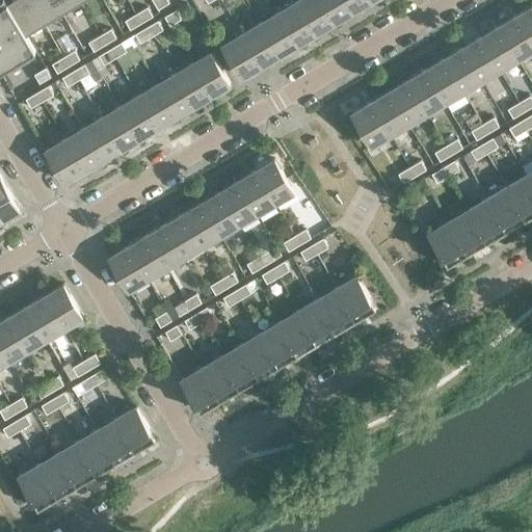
[(0,70),(35,49),(26,32),(7,0),(0,4),(0,70)]
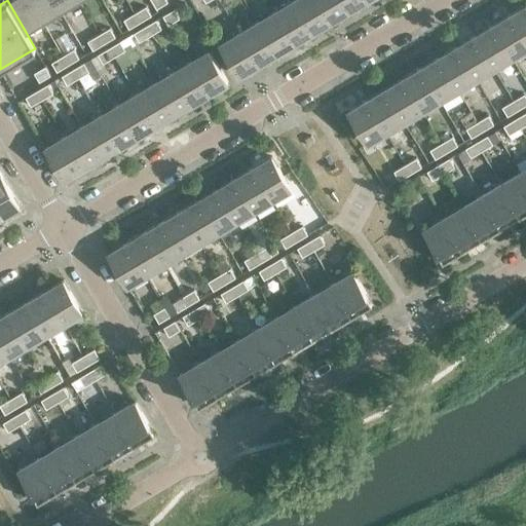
[(43,23),(29,0),(7,0),(26,32),(43,23)]
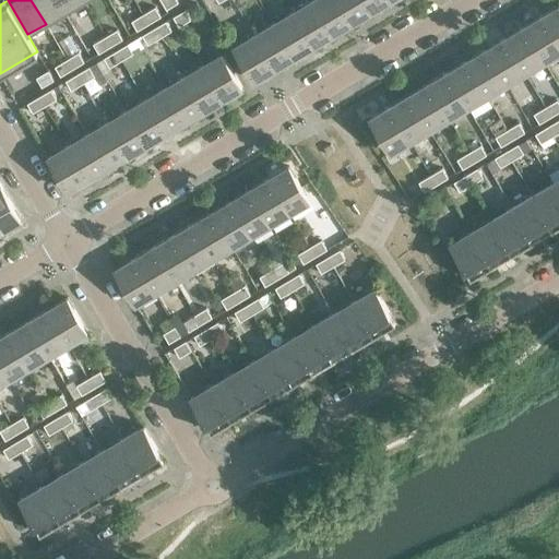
[(64,12),(57,0),(31,0),(46,24),(64,12)]
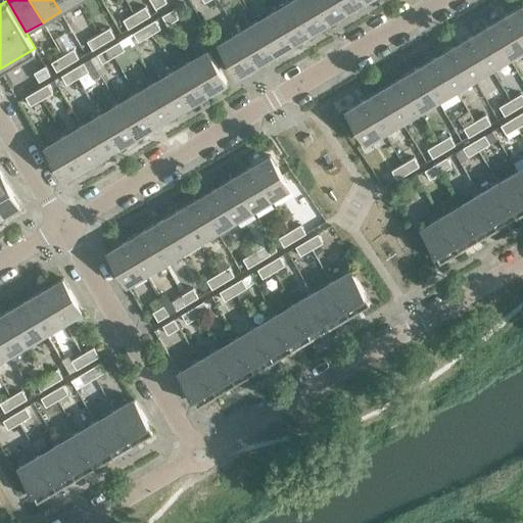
[(79,1),(78,0),(53,0),(60,11),(79,1)]
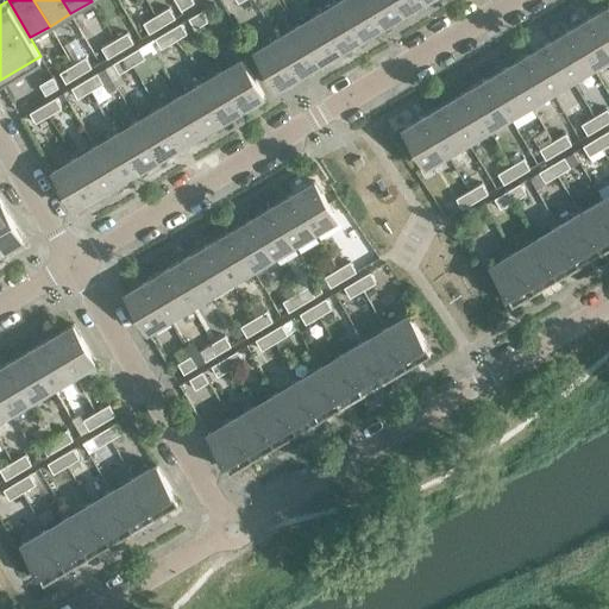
[(194,2),(192,0),(175,0),(181,10),(194,2)]
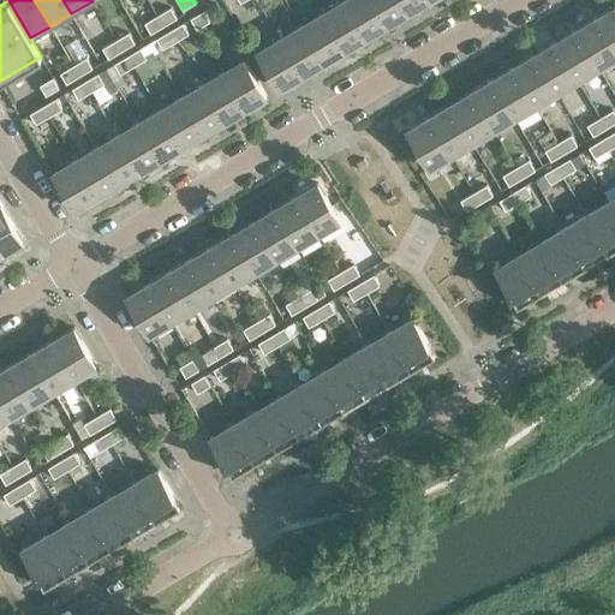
[(364,37),(342,0),(322,13),(344,51),(364,37)]
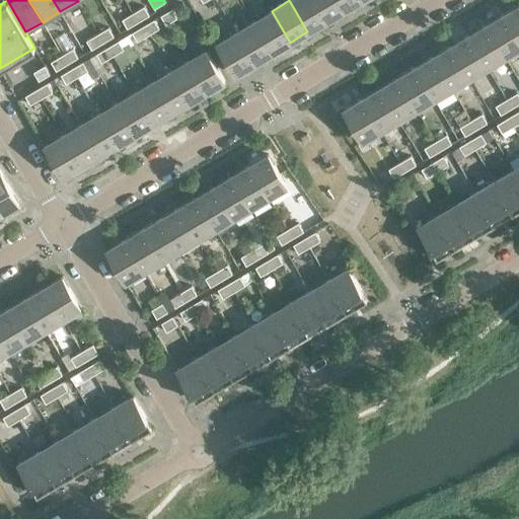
[(325,21),(312,0),(289,0),(307,31),(325,21)]
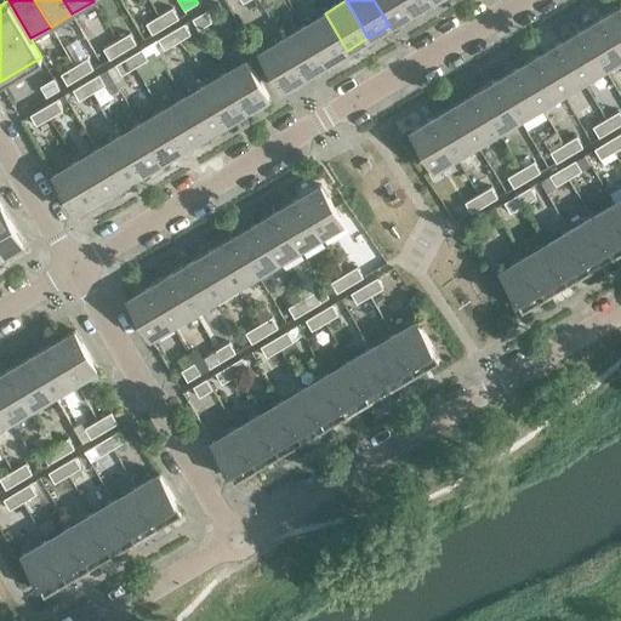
[(411,13),(403,0),(374,0),(389,26),(411,13)]
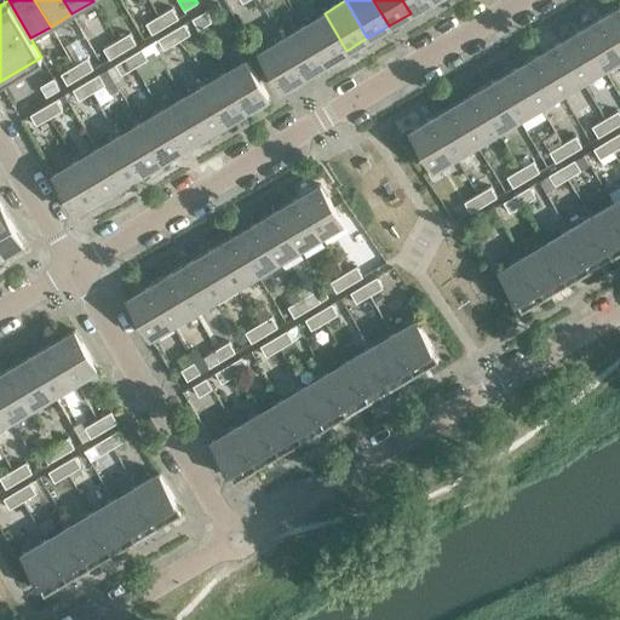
[(431,0),(430,0),(402,0),(411,13),(431,0)]
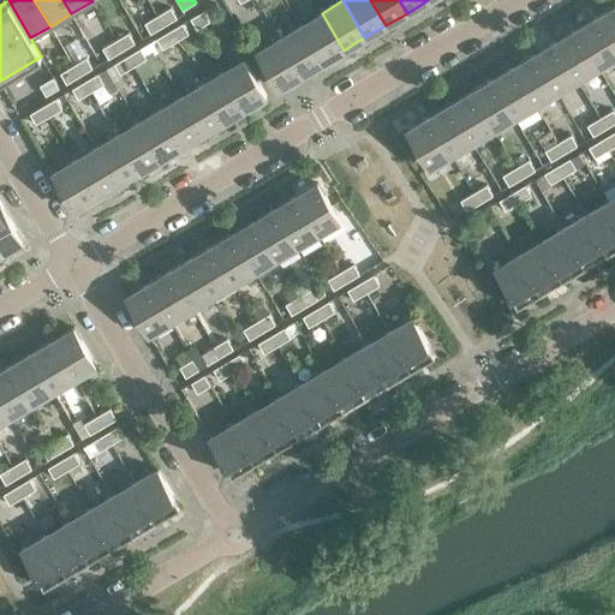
[(614,6),(597,17),(614,46),(614,6)]
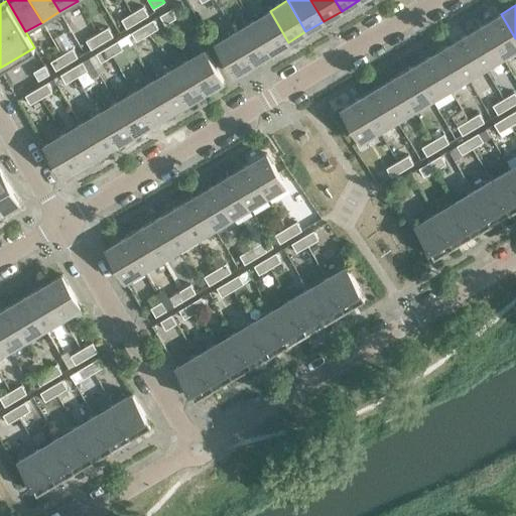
[(143,6),(132,12),(137,21),(148,15),(143,6)]
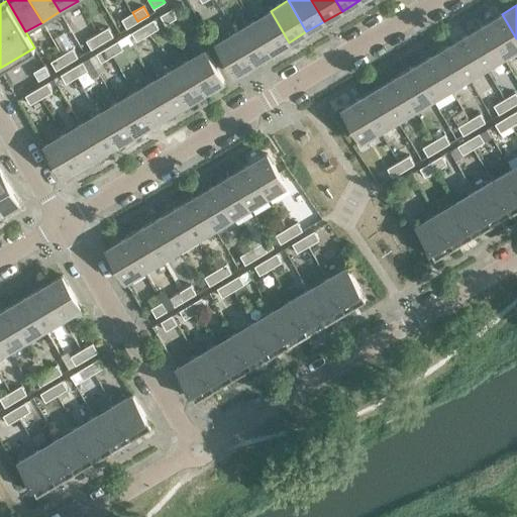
[(177,17),(172,9),(160,15),(166,24),(177,17)]
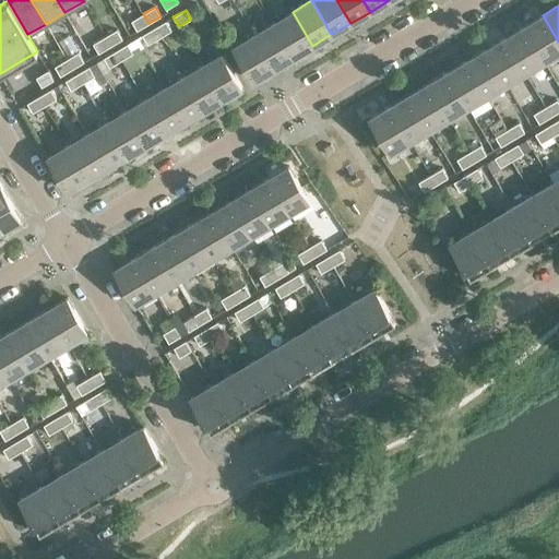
[(312,46),(293,12),(273,23),(293,57),(312,46)]
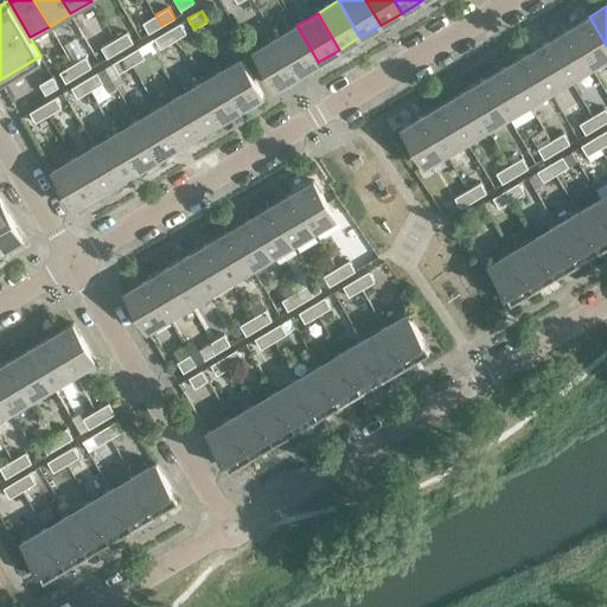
[(161,25),(155,14),(142,23),(148,33),(161,25)]
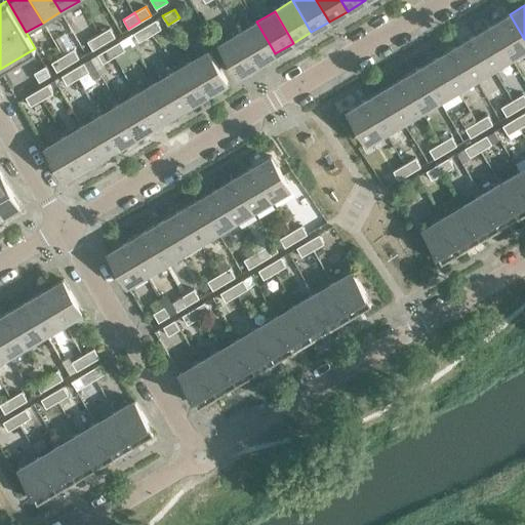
[(524,48),(524,39),(510,14),(492,25),(511,56),(524,48)]
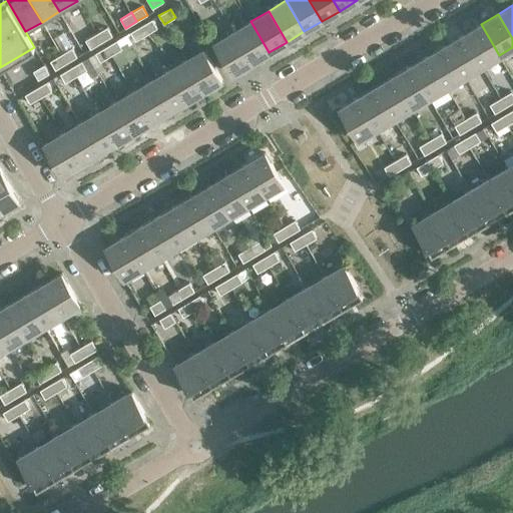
[(157,28),(152,19),(141,25),(146,34),(157,28)]
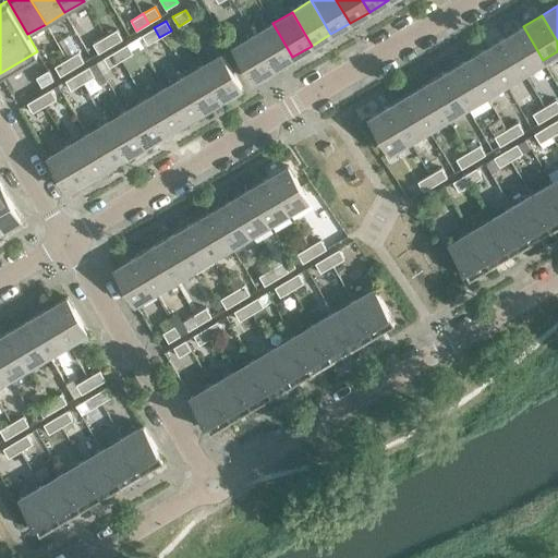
[(292,57),(273,23),(253,35),(274,69),(292,57)]
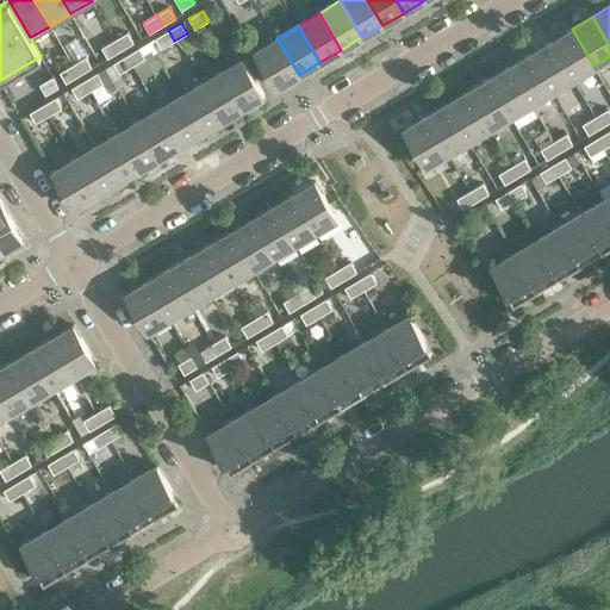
[(593,66),(572,29),(551,42),(573,79),(593,66)]
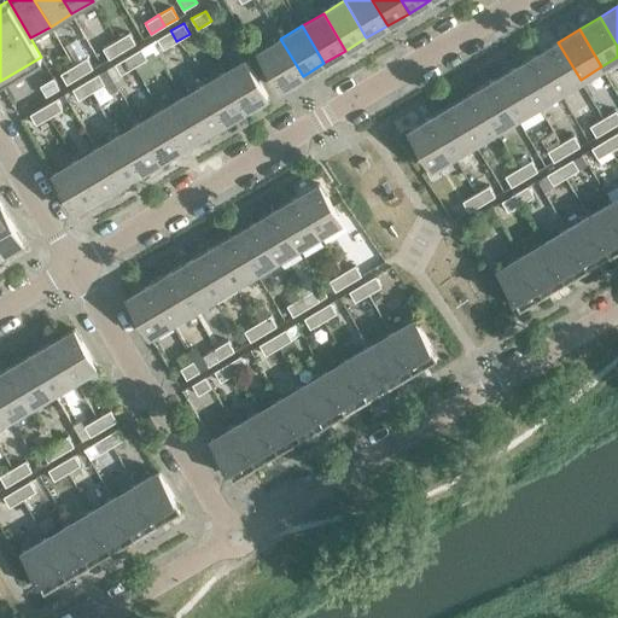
[(176,41),(170,30),(157,39),(163,50),(176,41)]
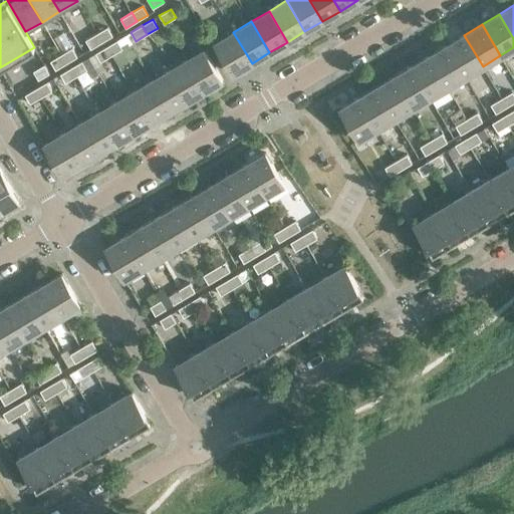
[(107,27),(96,33),(101,42),(112,36),(107,27)]
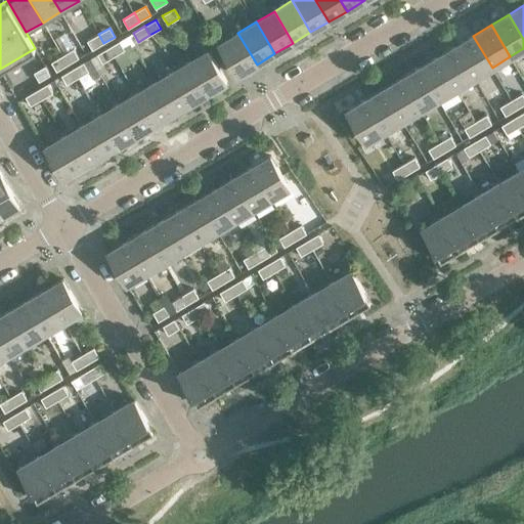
[(257,64),(237,33),(219,44),(237,76),(257,64)]
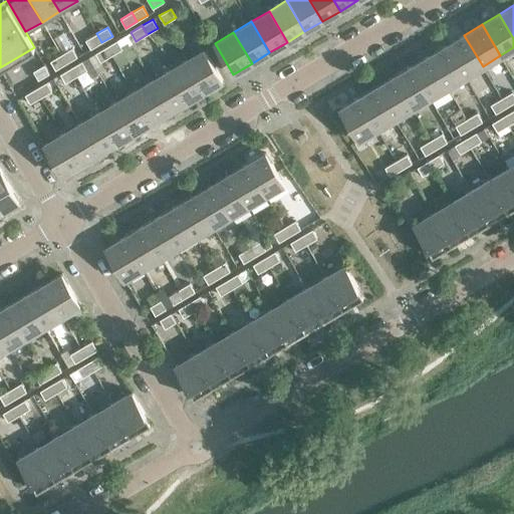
[(101,42),(96,33),(85,40),(90,49),(101,42)]
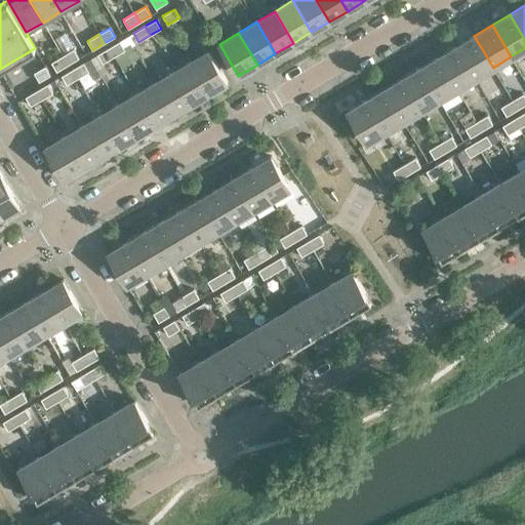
[(493,68),(474,36),(456,46),(475,78),(493,68)]
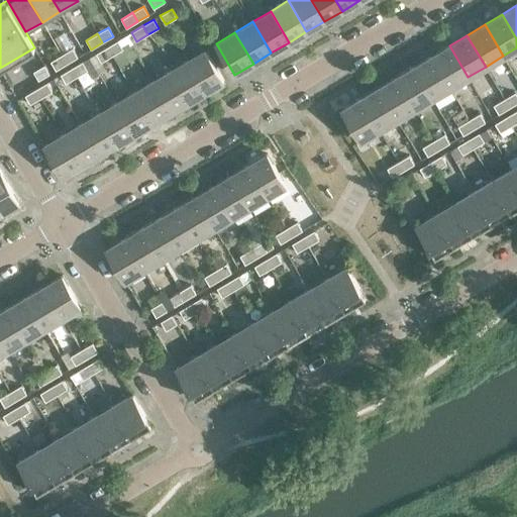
[(123,49),(118,40),(107,46),(112,56),(123,49)]
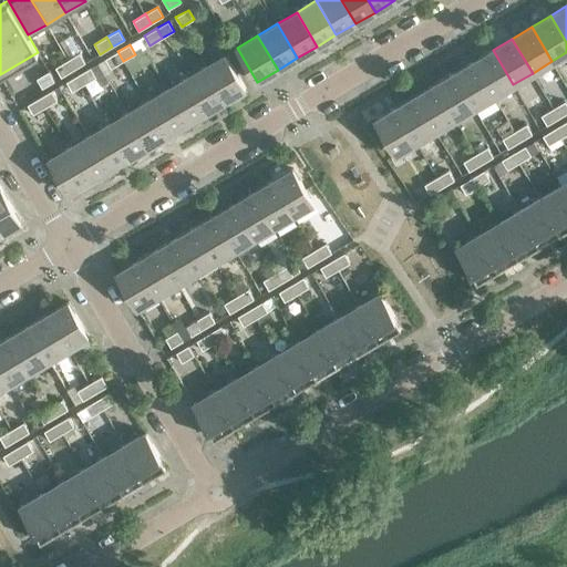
[(513,84),(493,50),(473,62),(494,96),(513,84)]
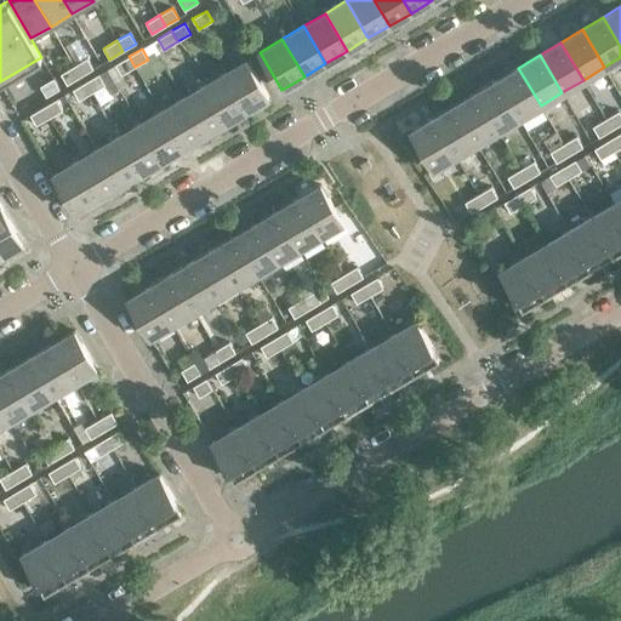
[(135,67),(129,56),(115,64),(121,75),(135,67)]
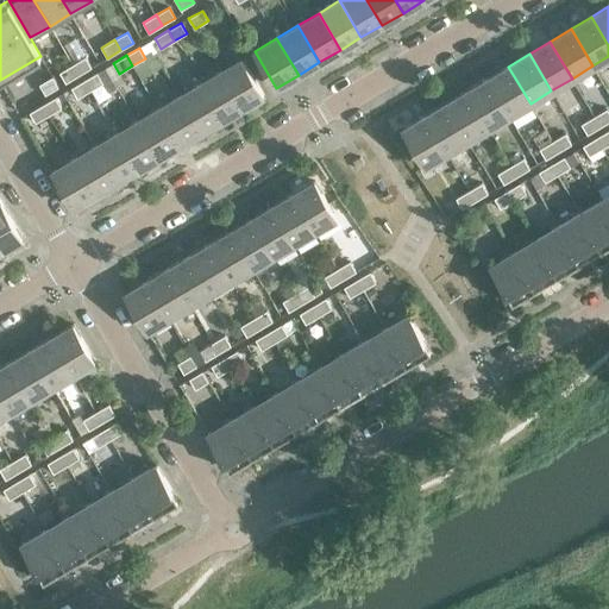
[(86,57),(73,64),(79,75),(92,67),(86,57)]
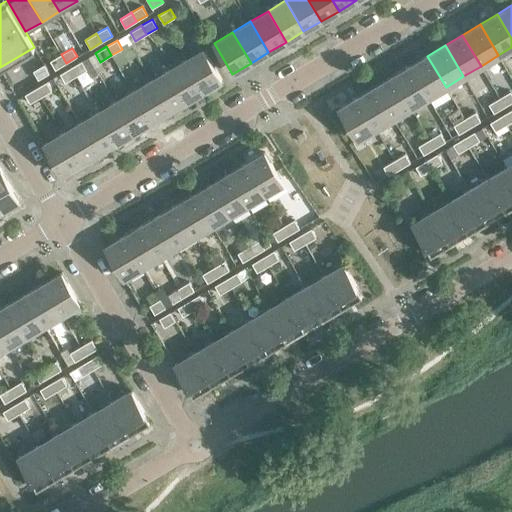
[(203,49),(185,60),(203,91),(222,80),(203,49)]
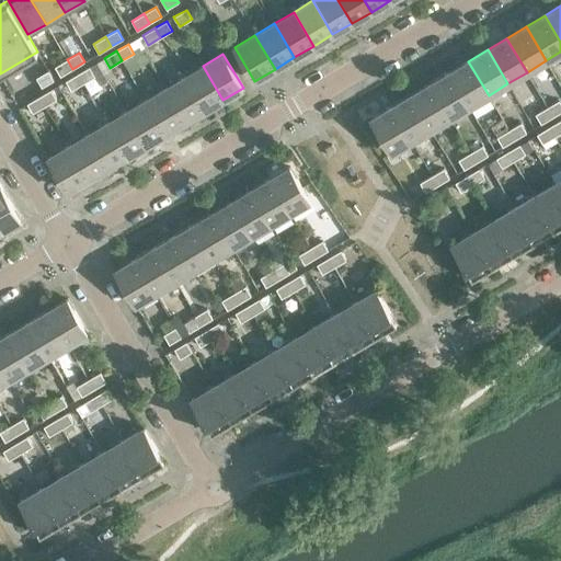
[(72,69),(67,59),(55,67),(60,76),(72,69)]
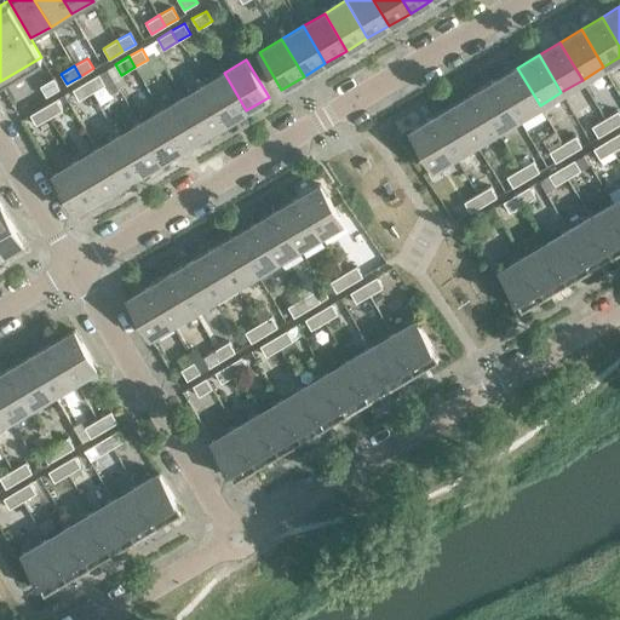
[(540,105),(517,68),(497,80),(518,118),(540,105)]
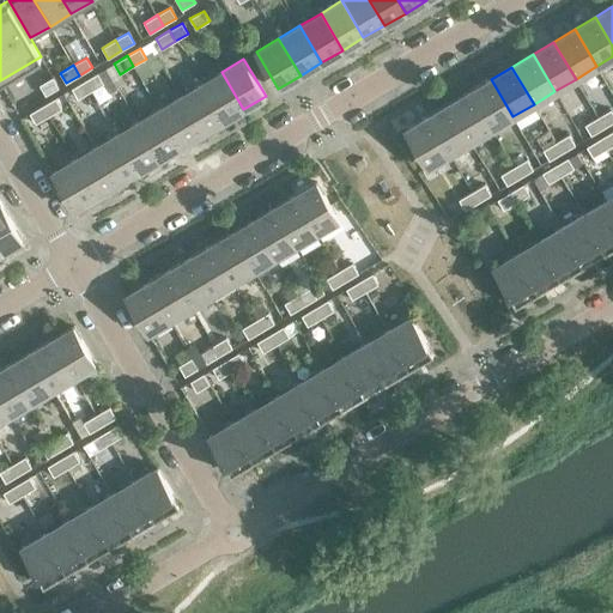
[(243,109),(222,72),(200,84),(223,121),(243,109)]
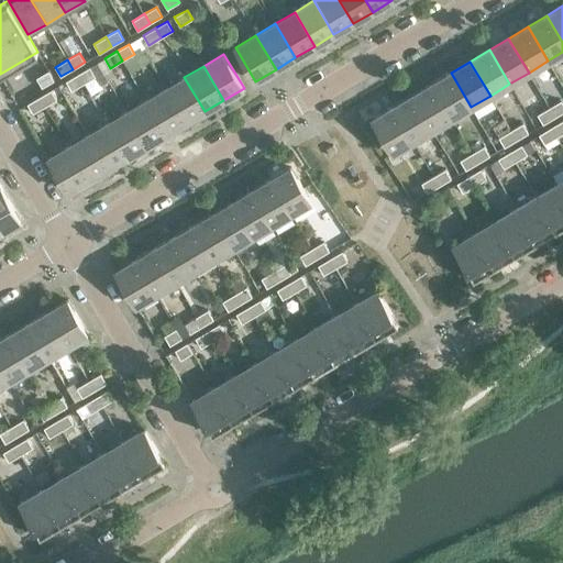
[(96,76),(90,67),(78,74),(84,84),(96,76)]
